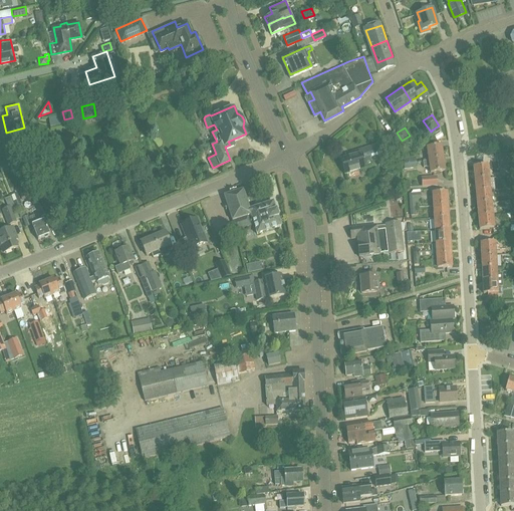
[(402,141),(397,133),(395,129),(387,134),(387,135),(390,139),(395,146),(402,141)]
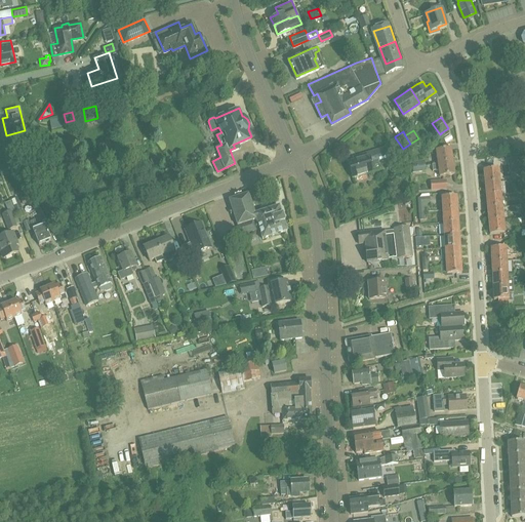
[(423,145),(423,149),(425,151),(435,150),(434,143),(423,145)]
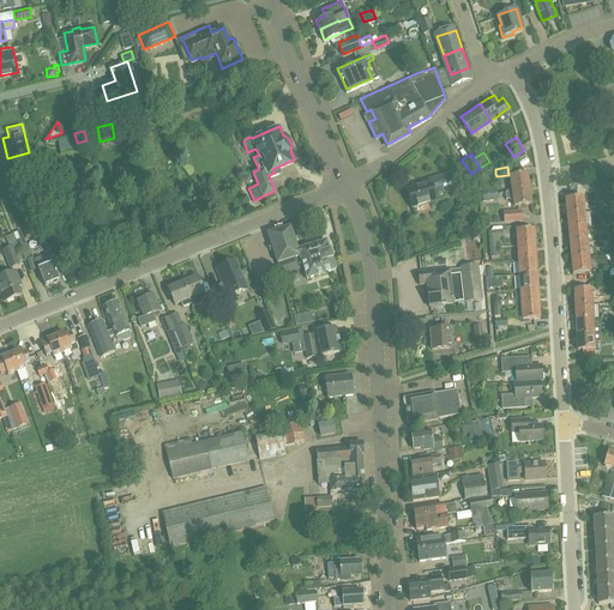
[(443,186),(455,182),(451,170),(417,180),(417,183),(407,187),(411,205),(445,194),(443,186)]
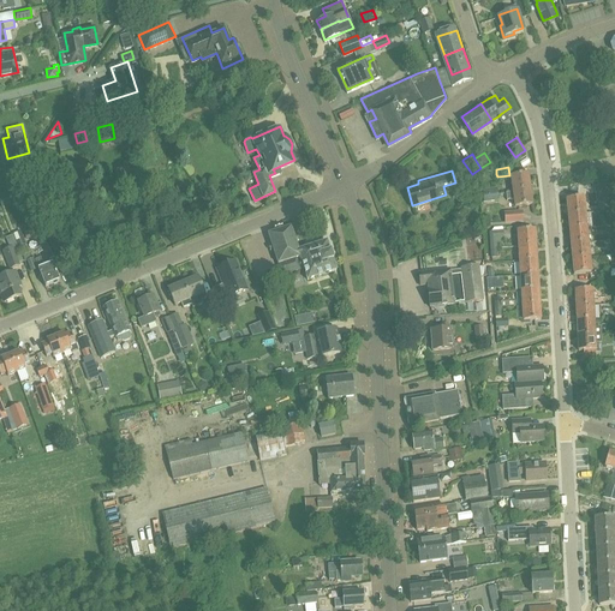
[(511,174),(513,189),(530,186),(527,172),(511,174)]
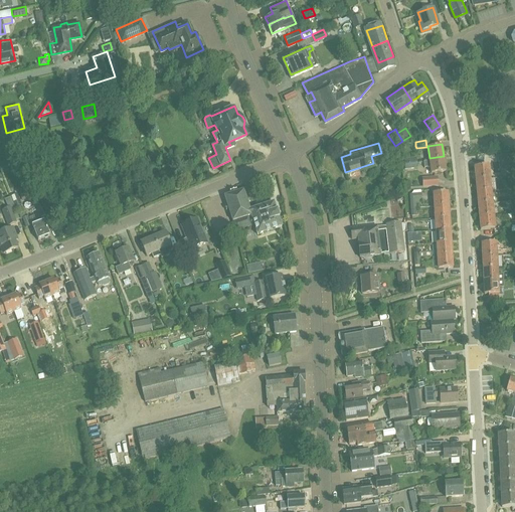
[(510,166),(509,149),(508,149),(498,150),(499,167),(507,167),(510,166)]
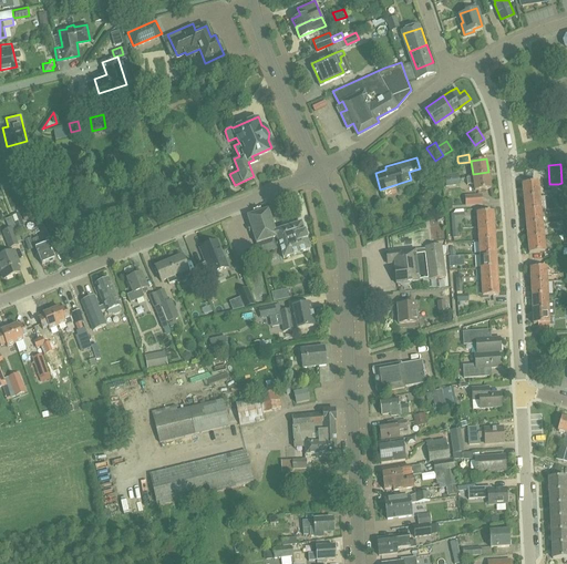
[(450,177),(450,172),(444,173),(446,184),(461,183),(460,176),(450,177)]
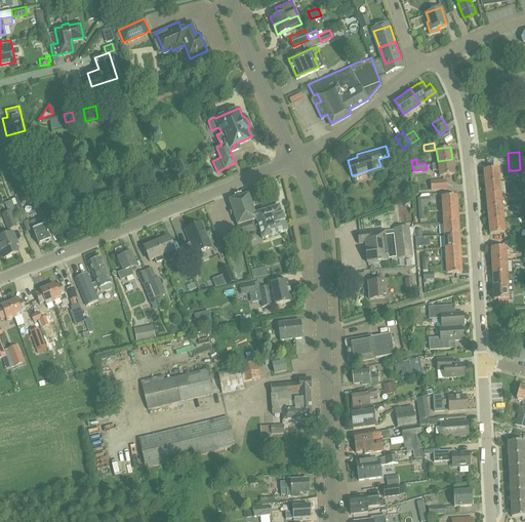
[(452,159),(438,161),(432,162),(433,169),(439,168),(440,174),(454,172),(452,159)]
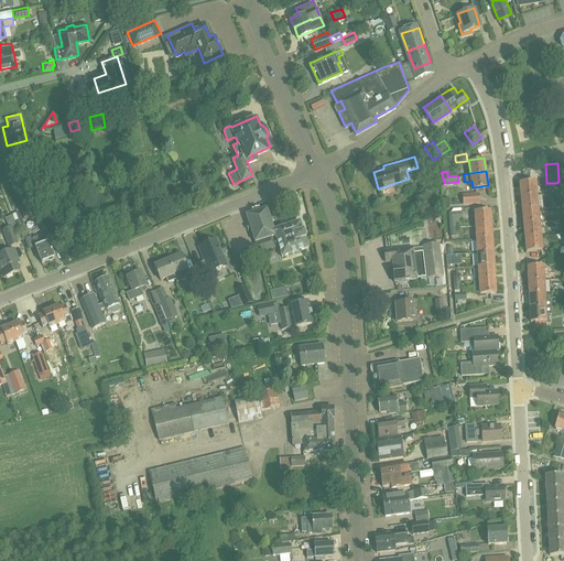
[(521,195),(537,193),(535,179),(519,181),(521,195)]
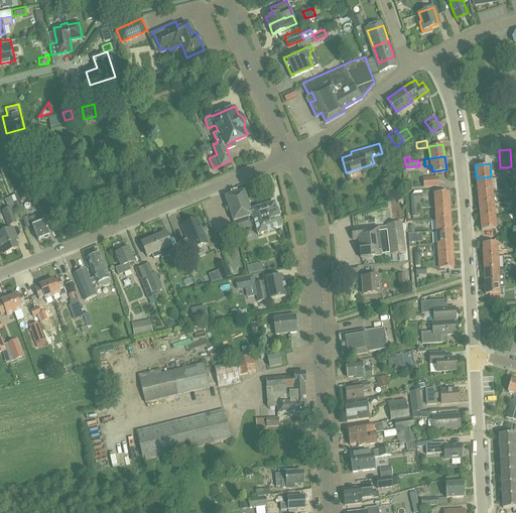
[(438,175),(435,175),(425,176),(423,176),(424,185),(439,184),(438,175)]
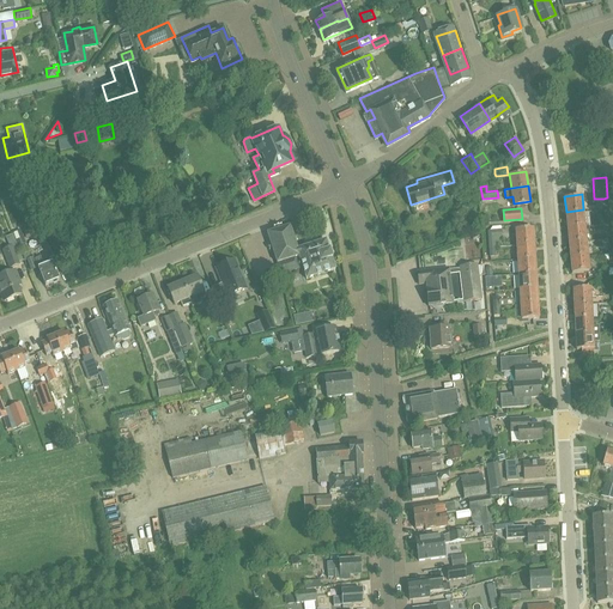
[(566,212),(568,226),(584,224),(583,209),(566,212)]
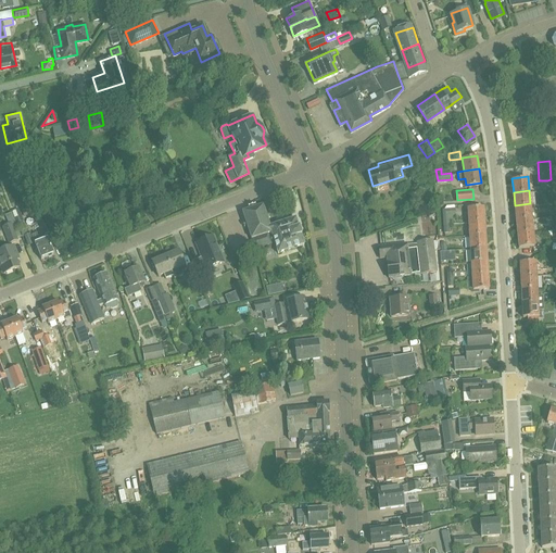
[(33,202),(34,206),(43,233),(50,229),(39,200),(33,202)]
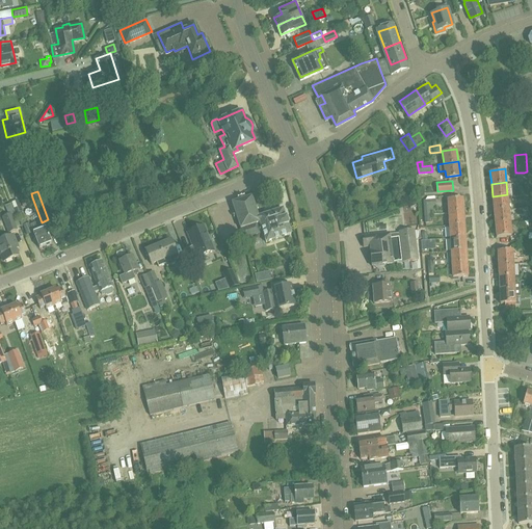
[(257,221),(259,220),(258,215),(255,207),(258,206),(257,203),(254,204),(251,195),(245,197),(244,194),(238,196),(239,200),(233,202),(235,211),(233,211),(234,215),(237,214),(244,236),(260,231),(257,221)]
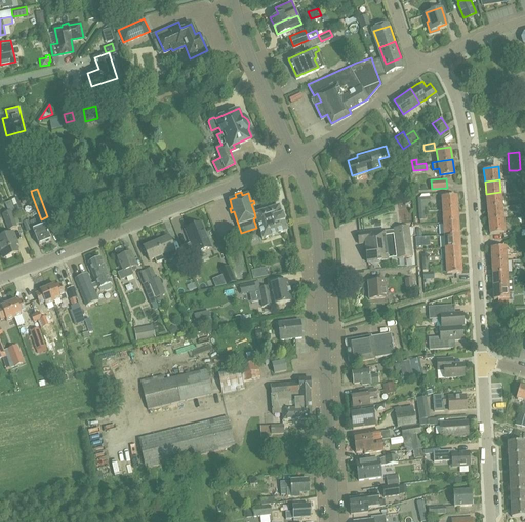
[(486,194),(487,206),(502,205),(500,192),(486,194)]
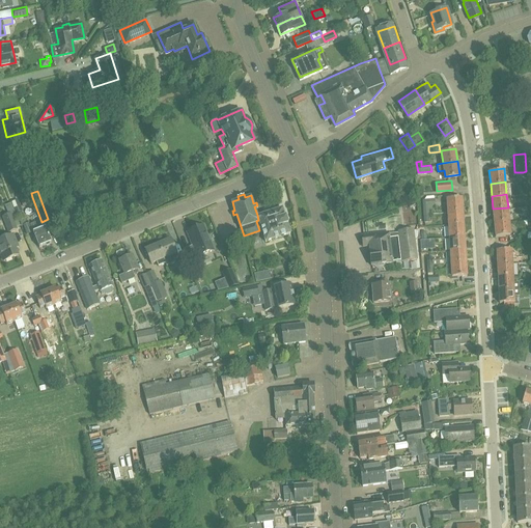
[(435,196),(422,197),(423,212),(429,212),(428,203),(435,203),(435,196)]
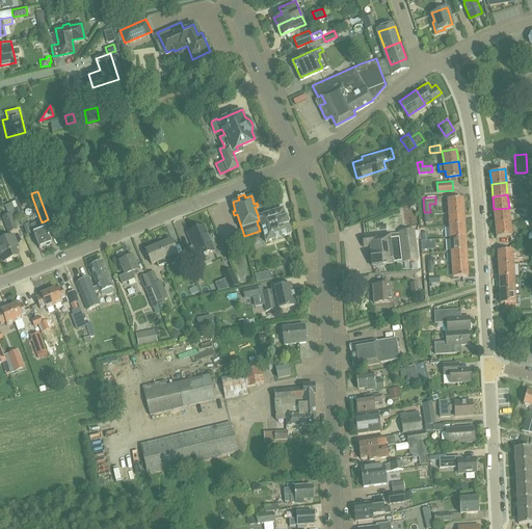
[(448,211),(463,210),(462,196),(448,197),(448,211)]
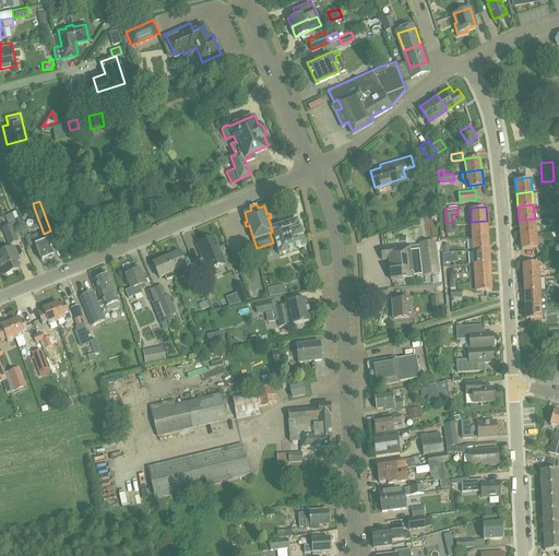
[(19,209),(11,211),(13,215),(15,222),(23,219),(19,209)]
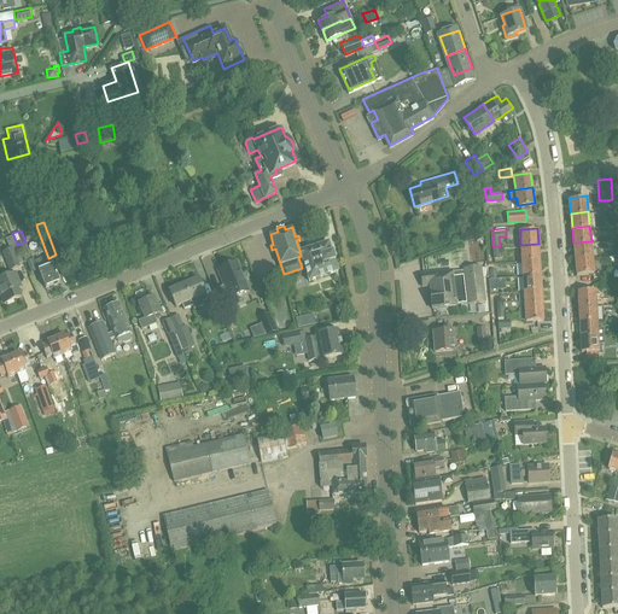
[(15,238),(7,240),(10,246),(12,246),(18,262),(23,259),(17,245),(15,238)]
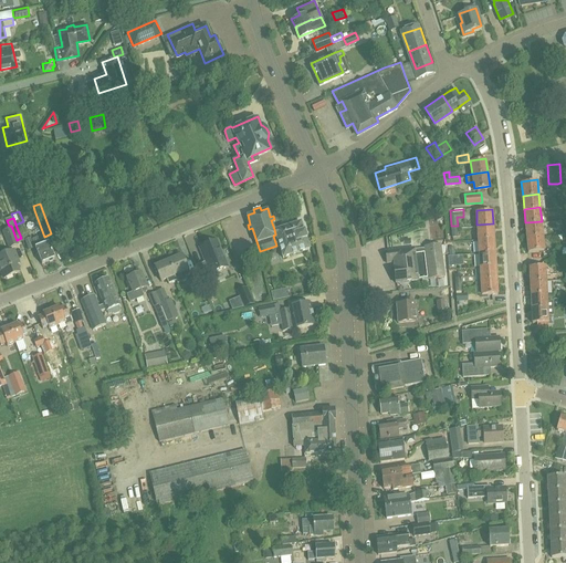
[(274,229),(275,235),(282,256),(310,247),(301,220),(274,229)]
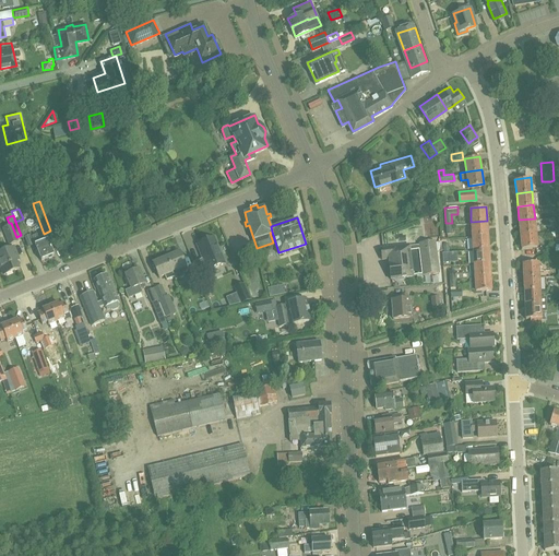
[(430,220),(430,231),(441,231),(441,219),(430,220)]
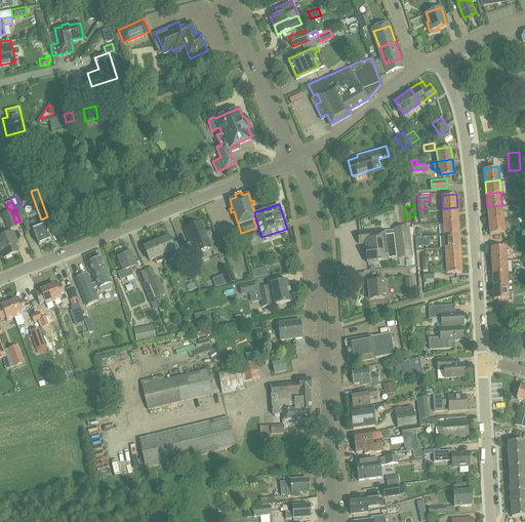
[(487,206),(488,218),(503,217),(502,205),(487,206)]
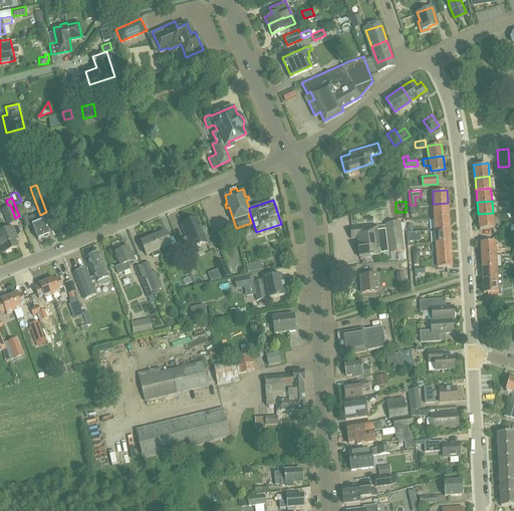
[(433,204),(434,216),(449,215),(448,203),(433,204)]
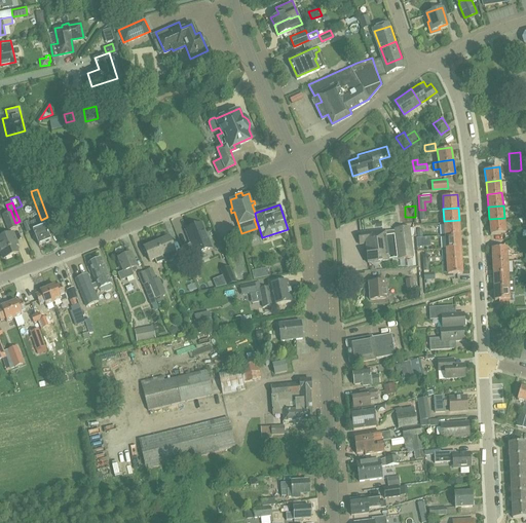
[(10,210),(8,210),(2,213),(8,227),(15,225),(15,223),(10,210)]
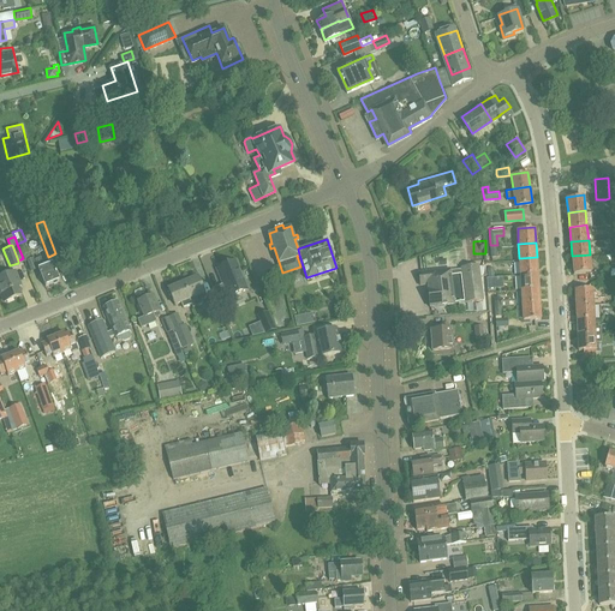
[(497,245),(490,245),(491,255),(497,255),(497,252),(503,251),(503,245),(497,245)]
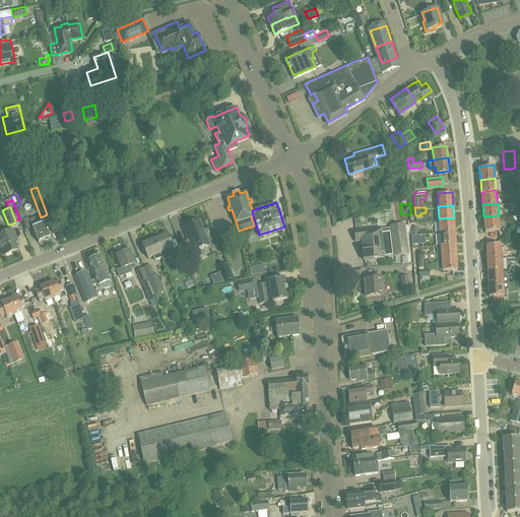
[(28,215),(23,218),(26,228),(31,225),(39,241),(50,236),(44,220),(37,223),(34,216),(29,218),(28,215)]
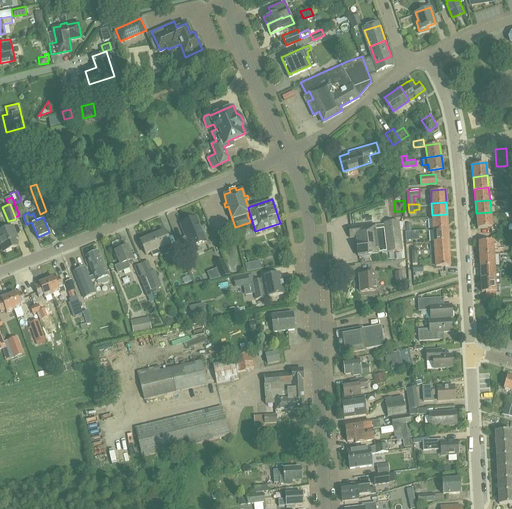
[(478,226),(482,226),(492,224),(491,212),(476,213),(478,226)]
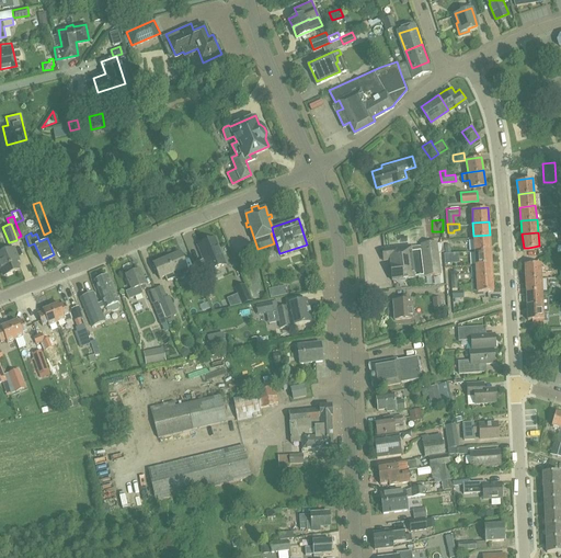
[(474,249),(474,250),(491,249),(490,235),(473,236),(474,249)]
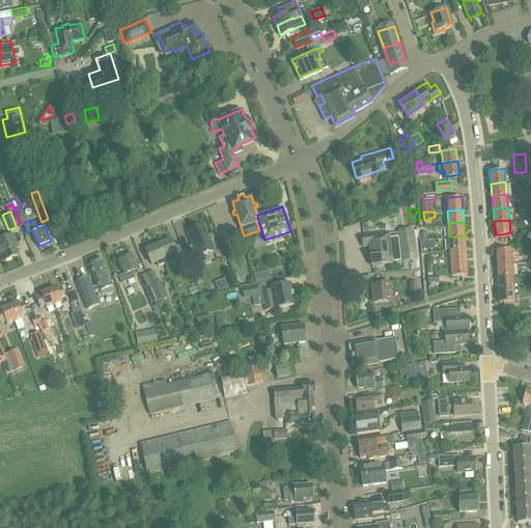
[(193,243),(184,247),(191,262),(200,259),(198,254),(213,248),(203,223),(199,225),(191,228),(188,230),(193,243)]
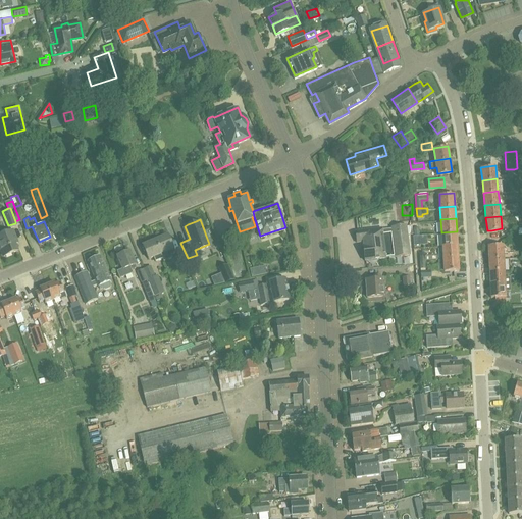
[(410,253),(410,250),(408,234),(407,225),(407,222),(392,224),(392,226),(382,227),(382,225),(355,228),(357,241),(362,240),(365,259),(386,256),(386,255),(396,254),(396,255),(410,253)]
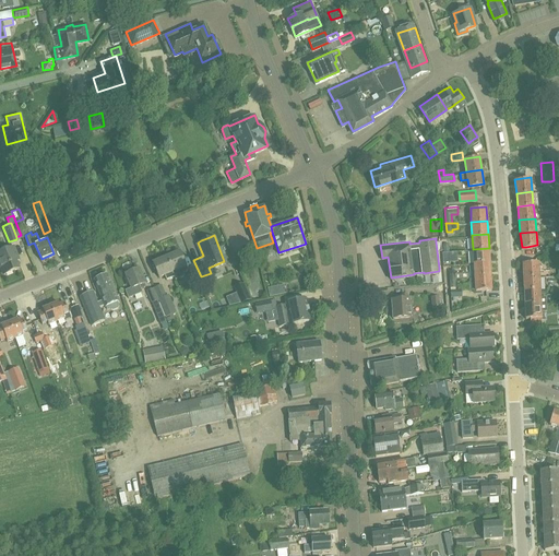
[(0,250),(0,263),(3,272),(19,267),(13,255),(16,253),(13,245),(0,250)]
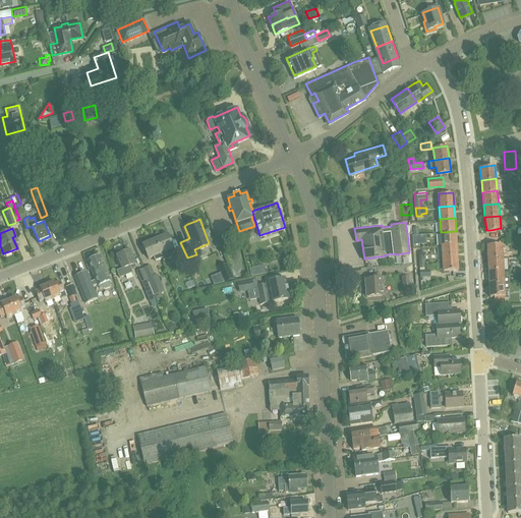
[(441,232),(442,244),(456,243),(456,231),(441,232)]
